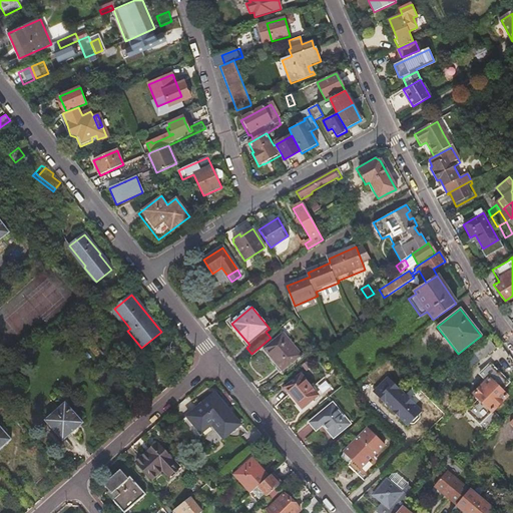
[(276,369),(281,375),(303,357),(284,334),(265,350),(279,367),(276,369)]
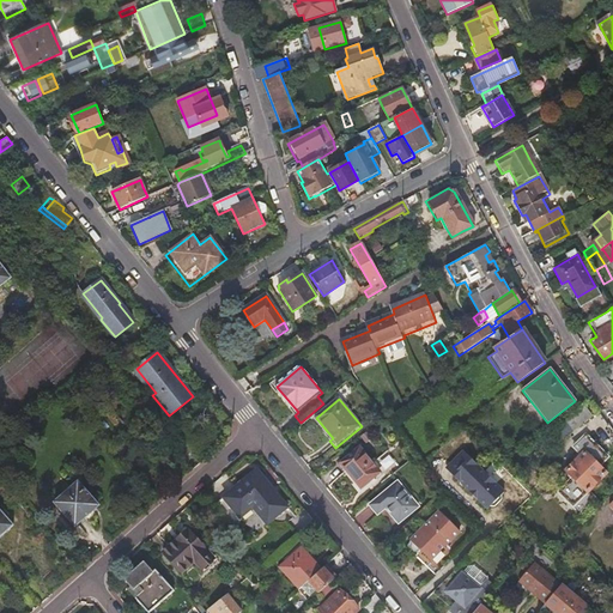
[(592,418),(583,408),(565,423),(574,432),(592,418)]
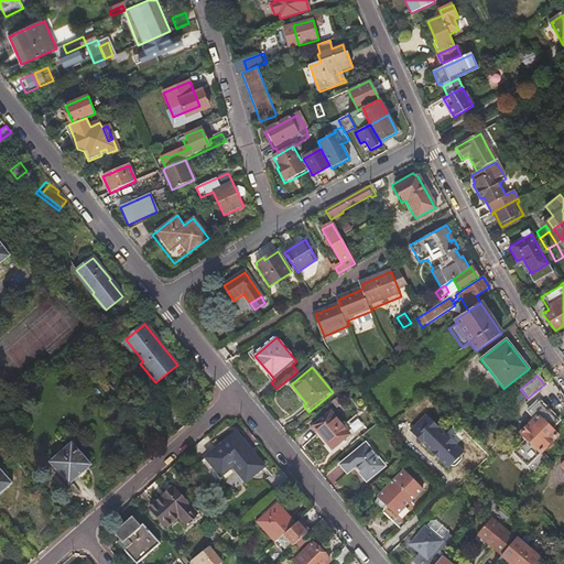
[(349,436),(356,444),(369,432),(357,419),(344,430),(331,414),(314,429),(328,446),(325,449),(333,458),(342,449),(340,448),(347,444),(345,441),(349,436)]
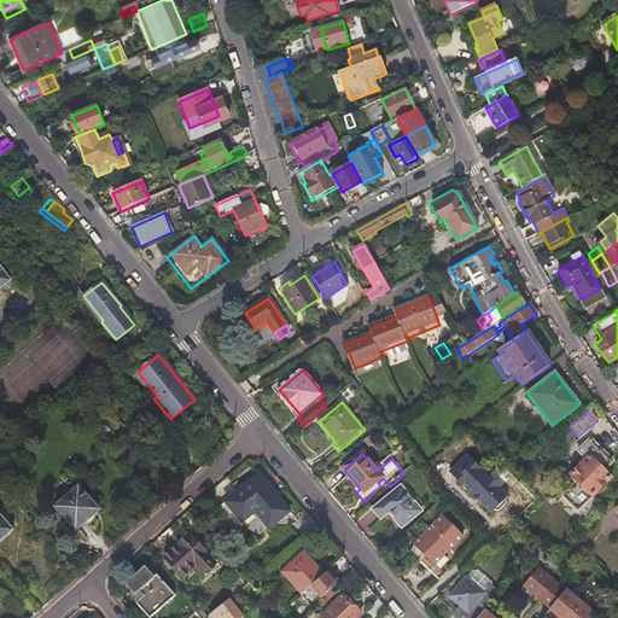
[(611,478),(589,456),(570,476),(592,497),(611,478)]
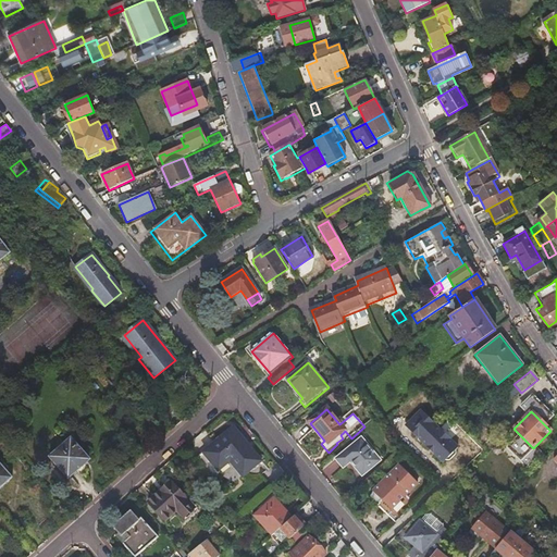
[(420,412),(406,426),(438,460),(449,460),(455,455),(454,450),(457,448),(420,412)]
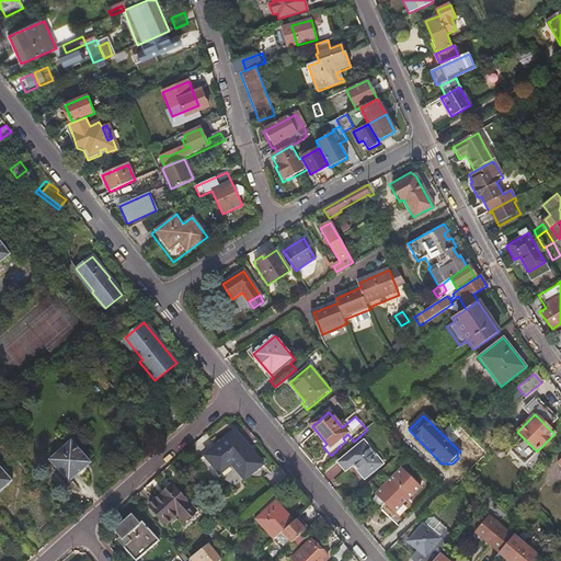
[(245,480),(264,465),(237,431),(205,456),(218,471),(230,461),(245,480)]
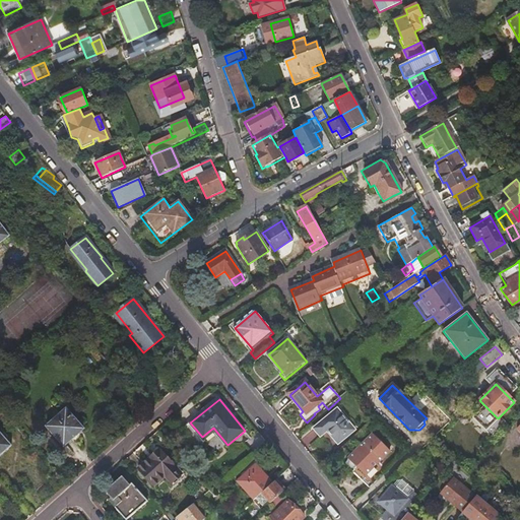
[(47,427),(63,446),(82,429),(66,409),(47,427)]
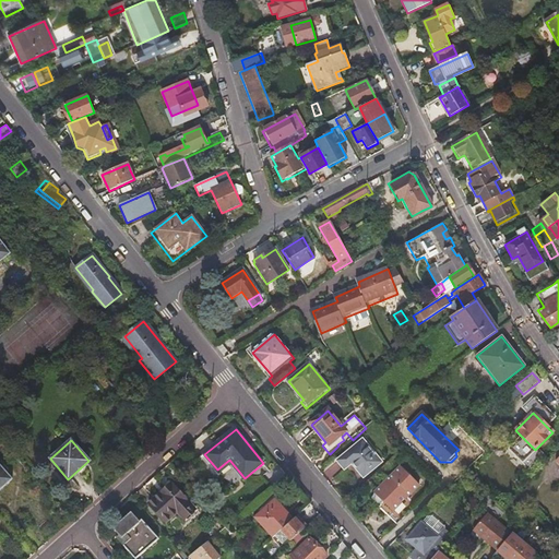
[(365,478),(383,463),(364,441),(339,462),(346,470),(353,464),(365,478)]
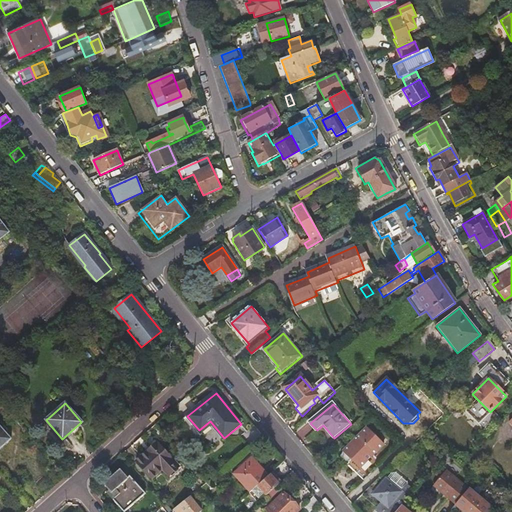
[(0,448),(11,439),(0,427),(0,448)]
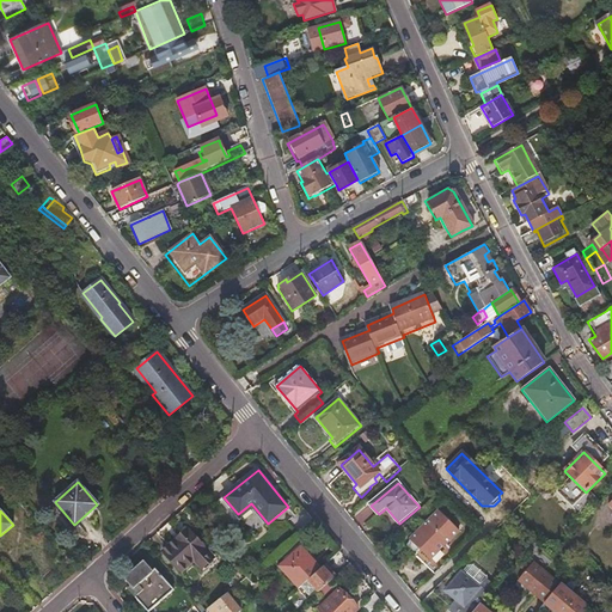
[(433,561),(439,555),(460,531),(440,512),(411,539),(412,540),(421,549),(433,561)]
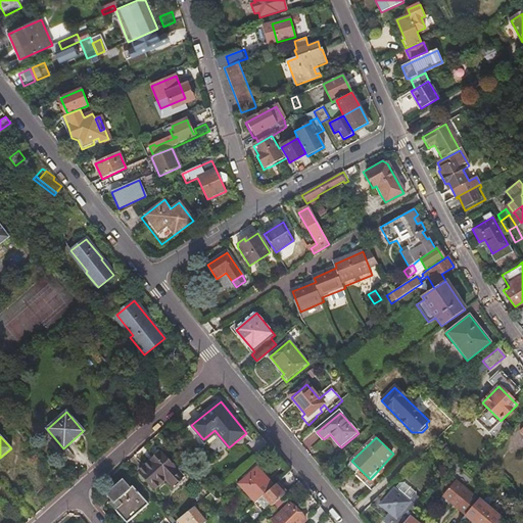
[(170,483),(180,474),(160,453),(139,472),(154,489),(165,480),(170,483)]
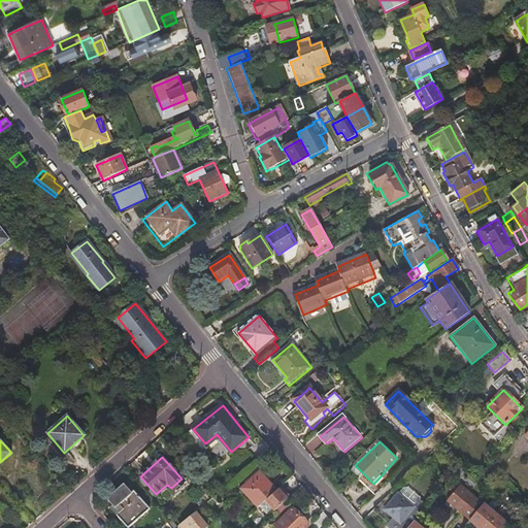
[(357,476),(360,477),(363,473),(356,466),(352,469),(353,471),(354,473),(356,475),(357,476)]
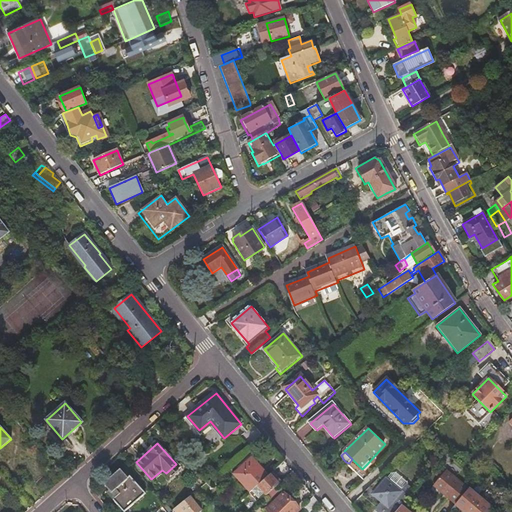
[(234,475),(250,492),(268,476),(252,458),(234,475)]
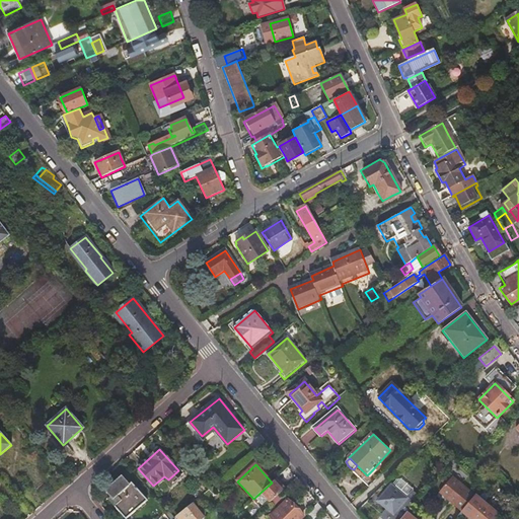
[(352,470),(369,487),(379,477),(372,470),(367,475),(357,465),(354,469),(352,470)]
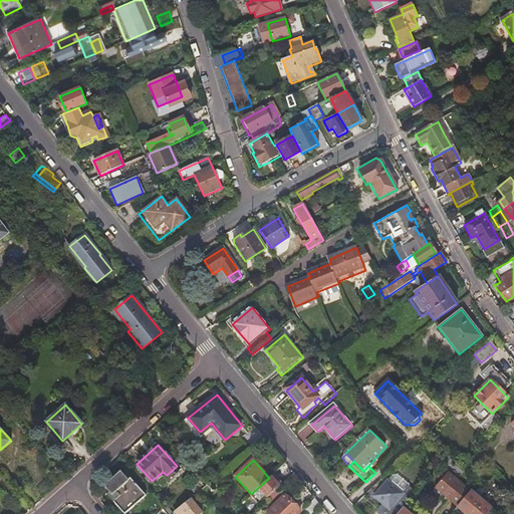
[(181,469),(177,466),(167,475),(170,479),(181,469)]
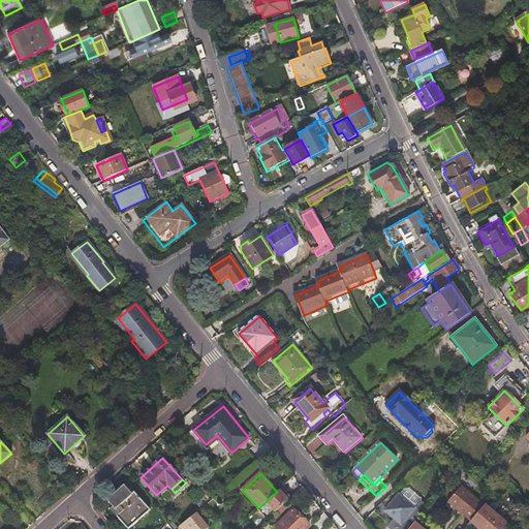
[(127,528),(149,510),(133,491),(130,493),(124,485),(105,500),(112,506),(109,508),(126,528),(127,528)]
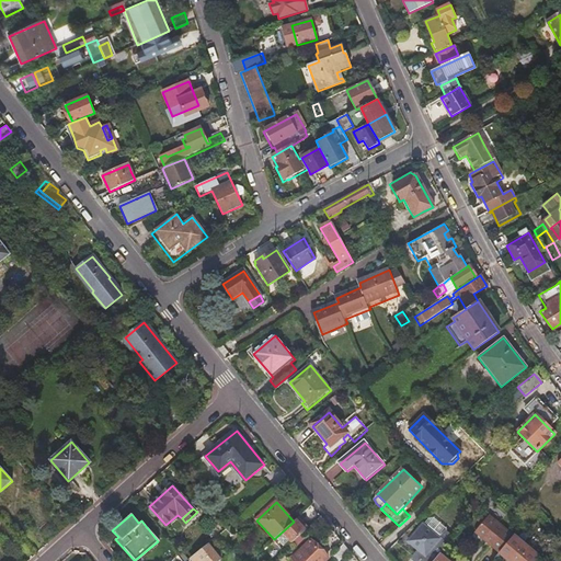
[(422,516),(397,541),(415,558),(413,560),(433,560),(438,554),(444,548),(450,541),(422,516)]
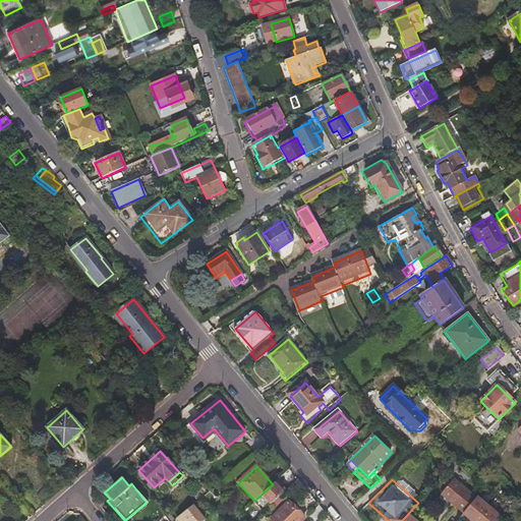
[(455,507),(463,513),(476,498),(453,479),(442,494),(456,506),(455,507)]
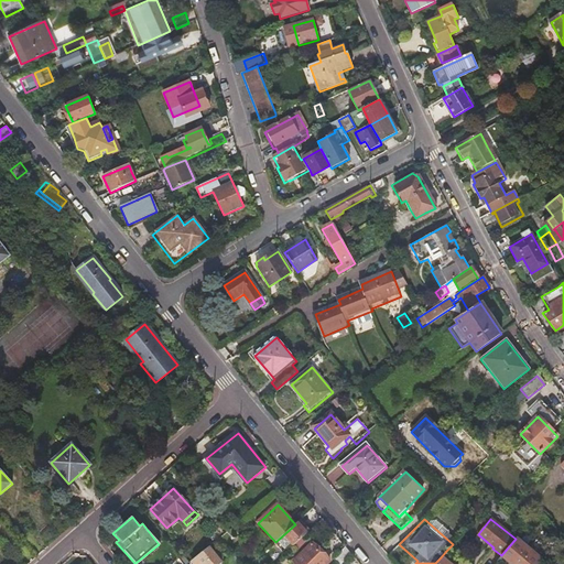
[(301,520),(297,522),(308,534),(311,531),(301,520)]
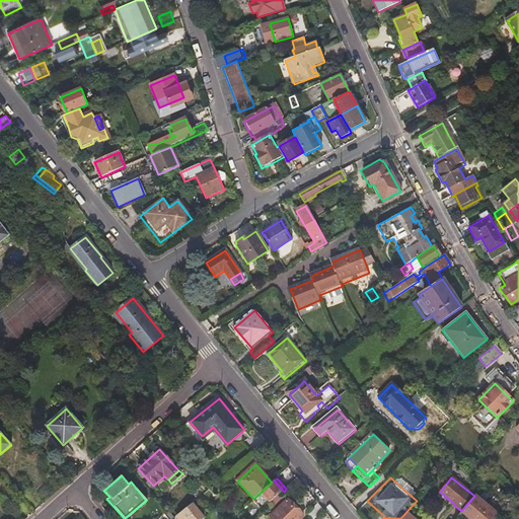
[(289,499),(303,486),(298,478),(286,489),(284,492),(289,499)]
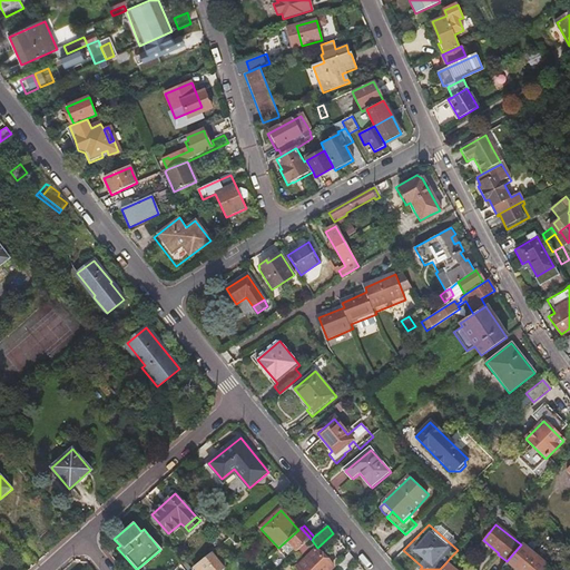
[(278,548),(277,549),(283,556),(285,554),(287,557),(292,552),(293,553),(294,556),(295,554),(312,540),(301,528),(298,530),(278,548)]
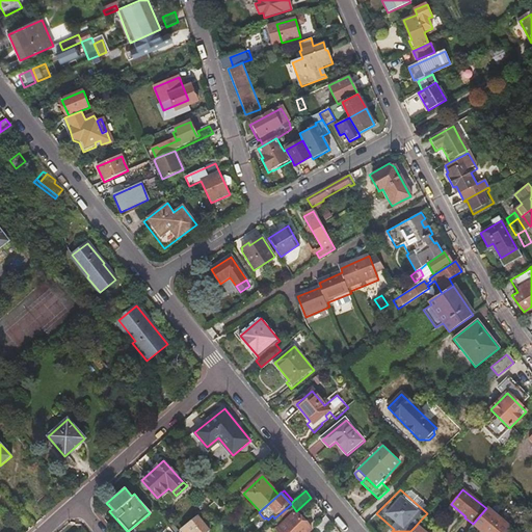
[(504,531),(509,527),(486,508),(473,524),(469,530),(471,531),(504,531)]
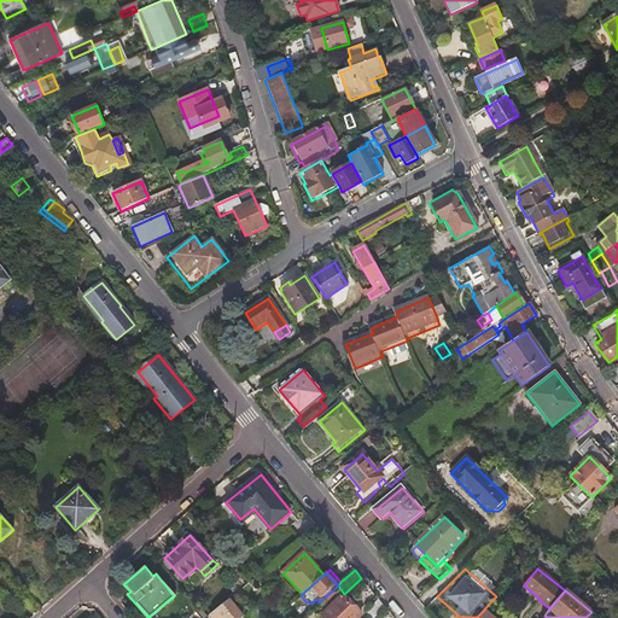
[(361,617),(363,617),(344,595),(322,616),(325,617),(361,617)]
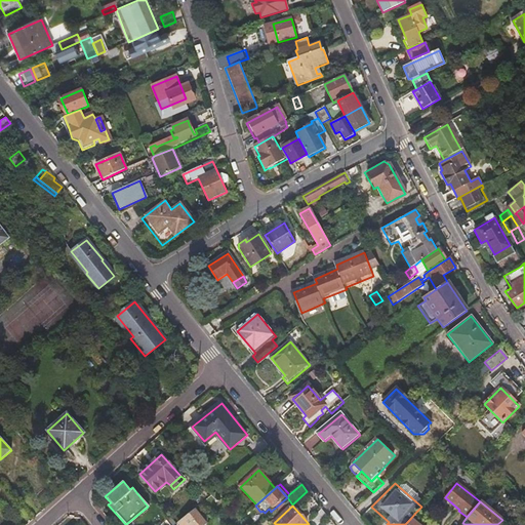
[(206,524),(207,524),(196,509),(179,522),(182,524),(206,524)]
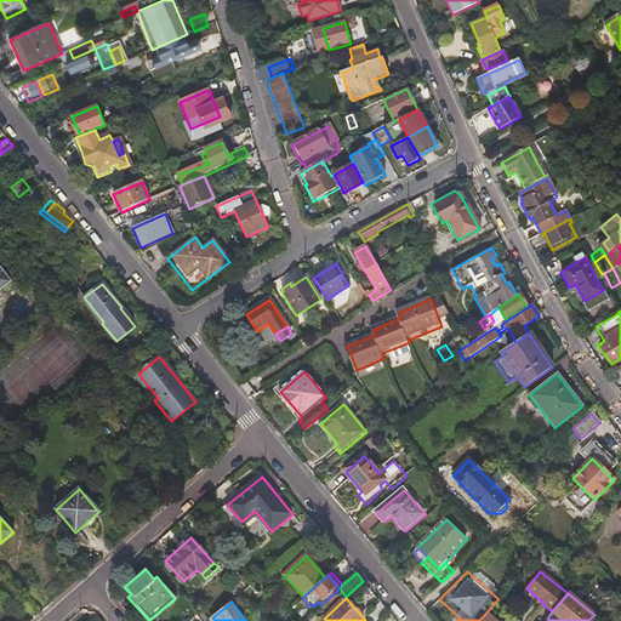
[(372,620),(379,620),(388,611),(381,603),(368,616),(372,620)]
